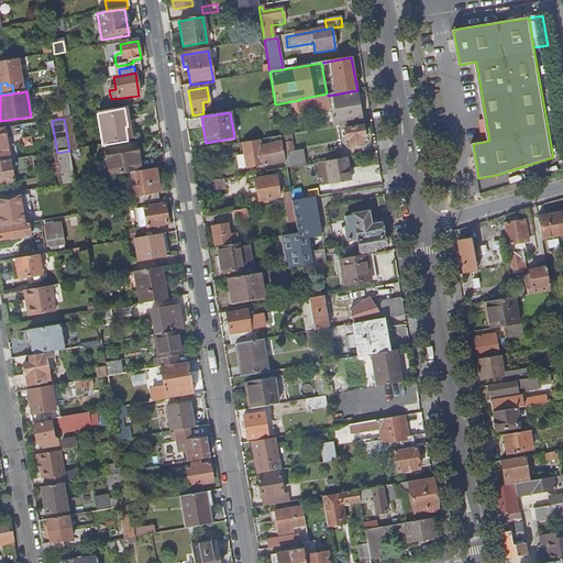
[(3,129),(4,136),(20,133),(18,127),(3,129)]
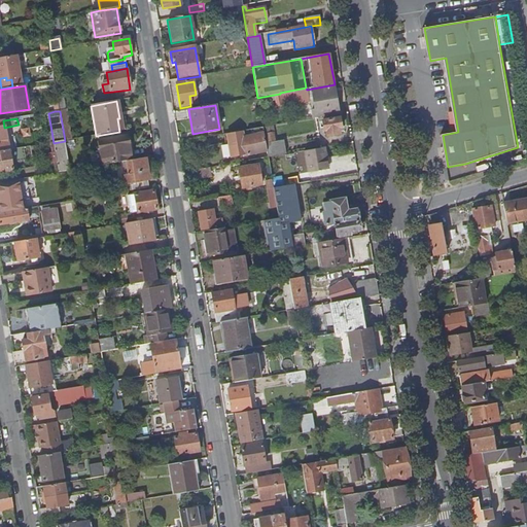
[(340,135),(339,130),(341,129),(339,119),(322,123),(324,133),(326,132),(327,138),(340,135)]
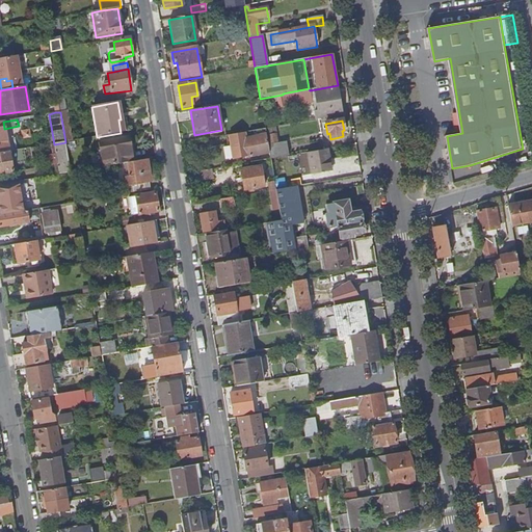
[(269,145),(276,144),(274,128),(267,129),(269,145)]
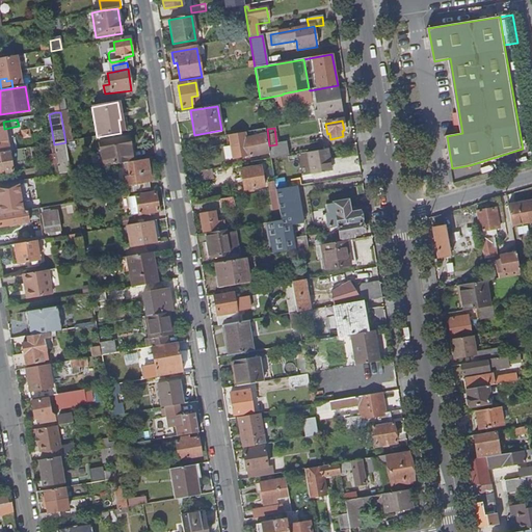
[(233,161),(269,154),(266,135),(246,138),(245,133),(229,136),(233,161)]
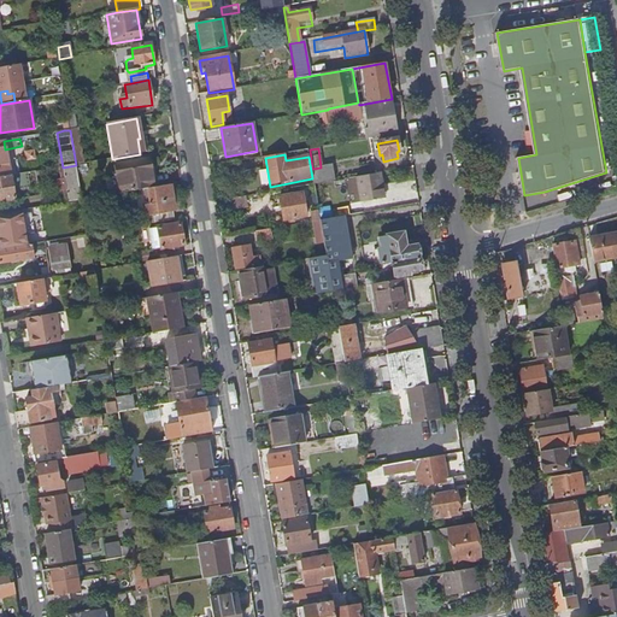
[(148,189),(154,188),(150,160),(116,165),(121,194),(148,189)]
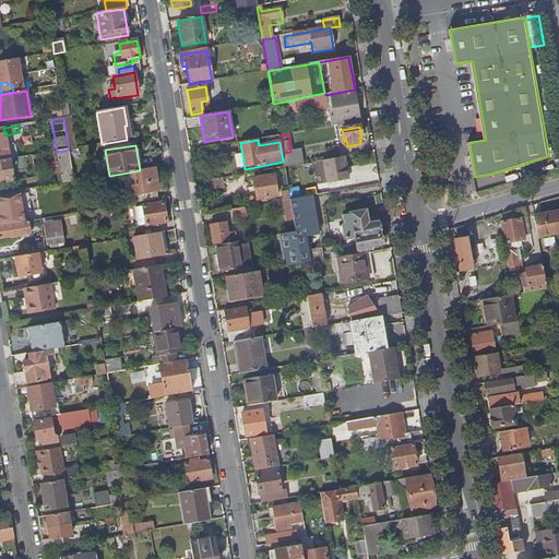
[(74,181),(69,150),(57,152),(59,163),(52,164),(54,174),(60,173),(62,183),(74,181)]
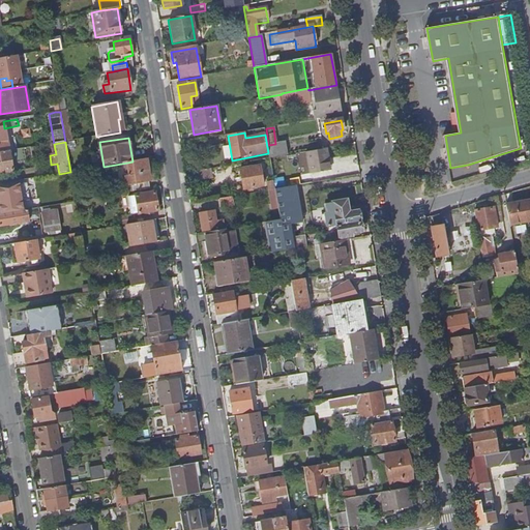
[(275,144),(268,145),(271,158),(287,155),(285,142),(275,144)]
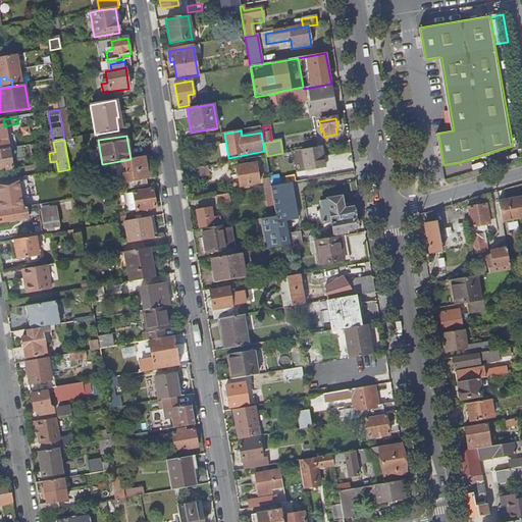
[(0,172),(12,170),(11,162),(10,159),(18,158),(18,161),(23,160),(21,147),(0,151),(0,172)]
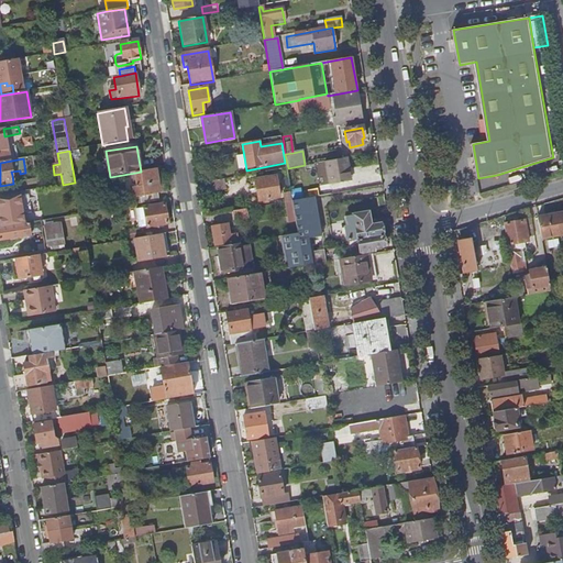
[(330,186),(350,183),(348,168),(351,167),(349,158),(326,163),(330,186)]
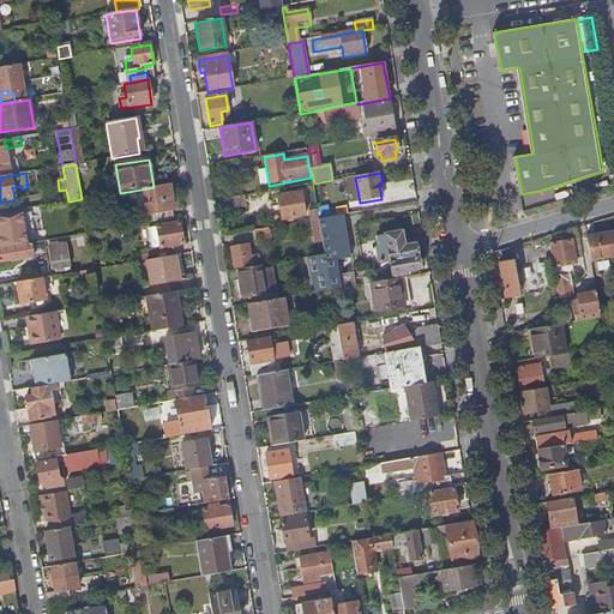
[(170,185),(154,187),(148,188),(150,204),(144,205),(146,215),(151,214),(154,223),(173,221),(169,202),(173,200),(170,185)]
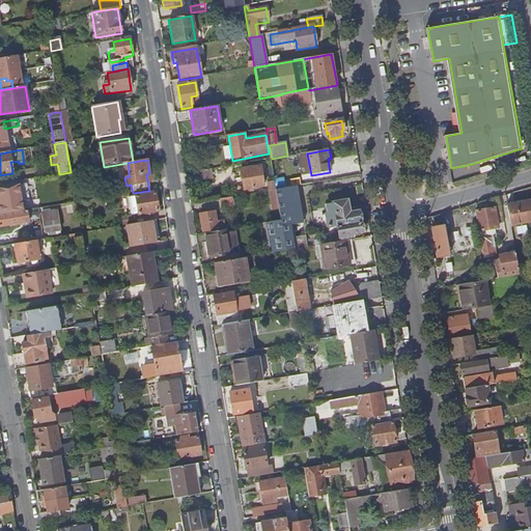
[(260,167),(241,170),(244,194),(253,193),(252,189),(263,187),(260,167)]
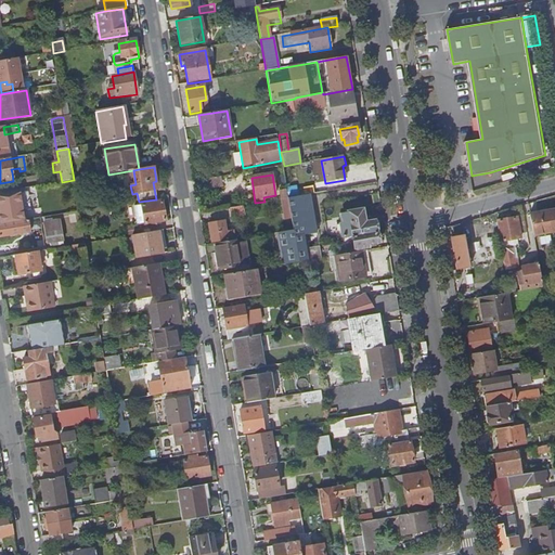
[(220,178),(207,180),(208,188),(222,185),(220,178)]
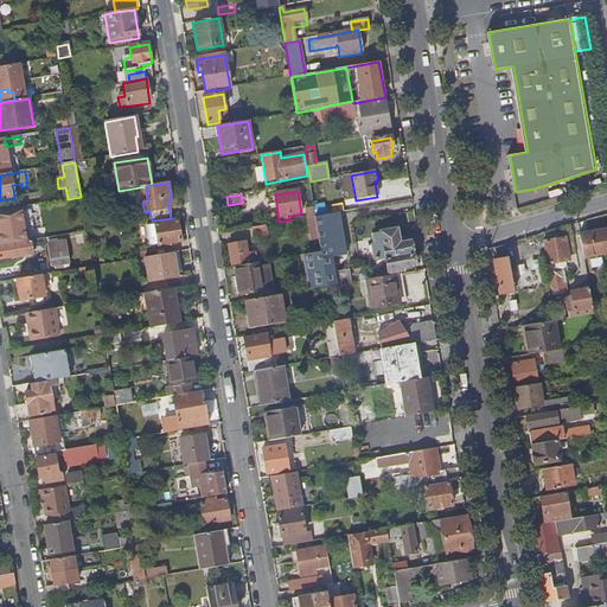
[(81,199),(85,227),(93,225),(89,198),(81,199)]
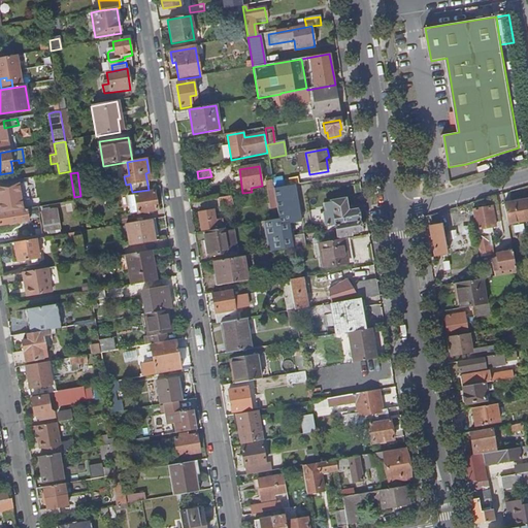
[(32,178),(18,180),(19,189),(33,186),(32,178)]
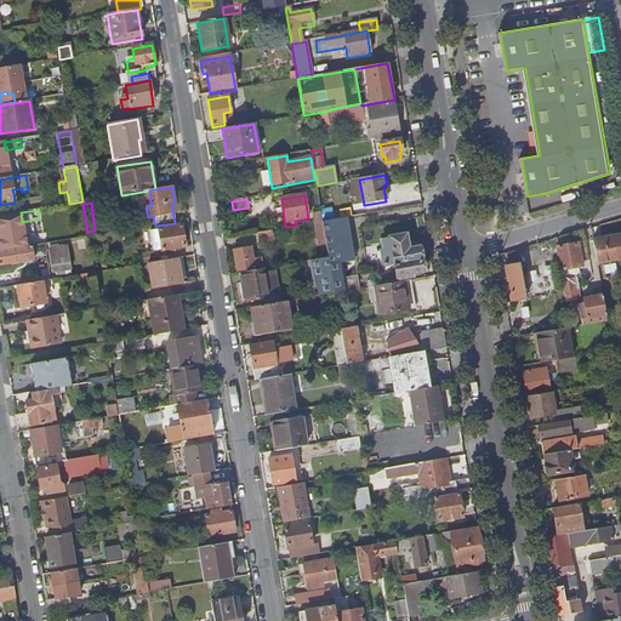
[(0,252),(16,250),(15,243),(10,243),(6,220),(0,220),(0,252)]
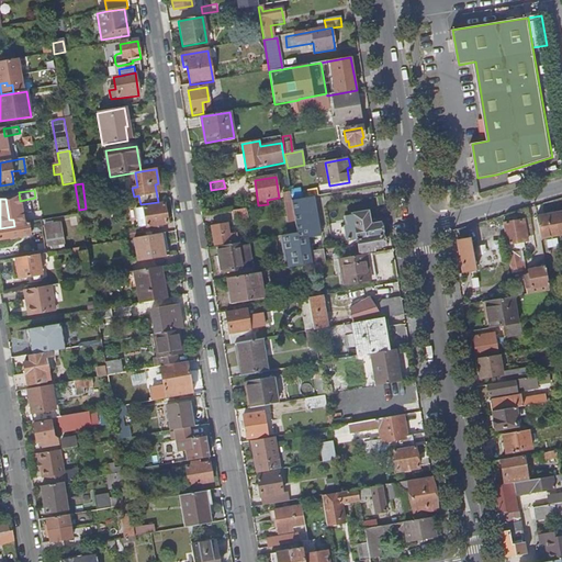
[(307,233),(317,231),(312,199),(291,202),(296,234),(307,233)]
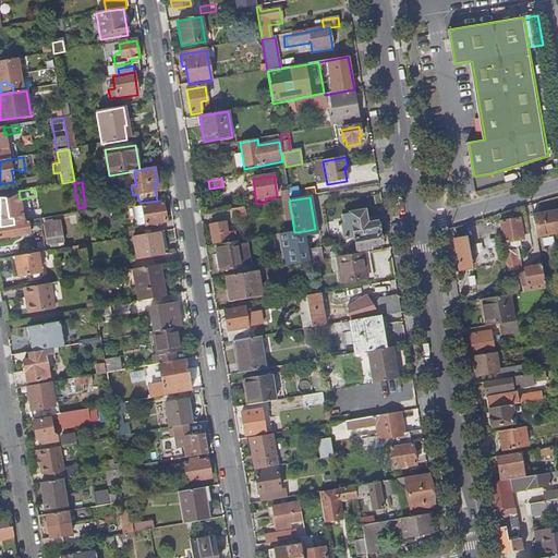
[(164,204),(136,209),(137,219),(145,218),(146,227),(148,227),(148,229),(154,228),(154,226),(167,223),(164,204)]
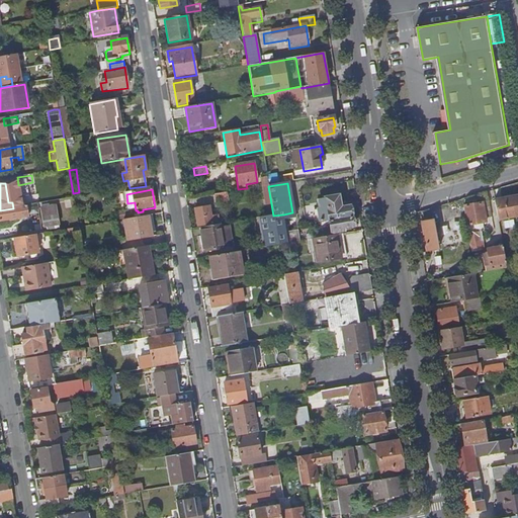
[(227,193),(212,195),(213,204),(228,201),(227,193)]
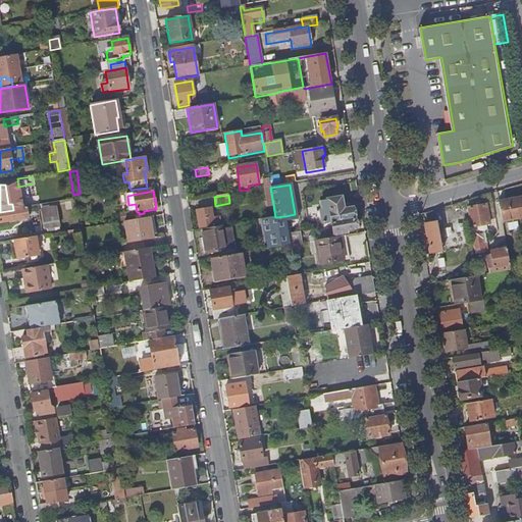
[(331,223),(354,219),(353,209),(343,211),(341,198),(321,202),(323,211),(318,212),(321,225),(331,223)]
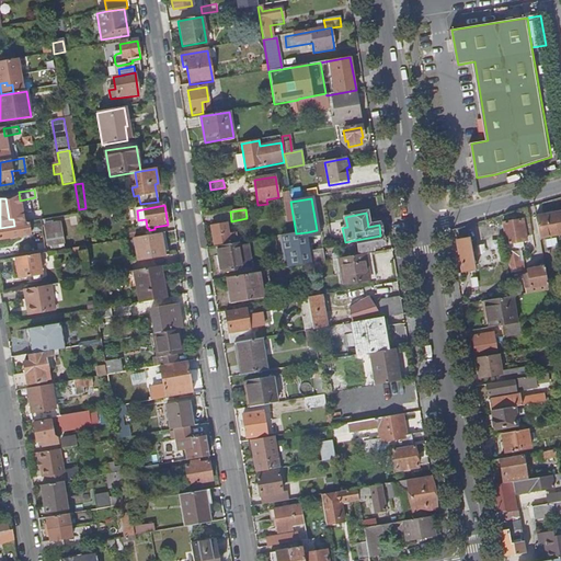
[(560,213),(537,217),(540,238),(560,233),(560,213)]
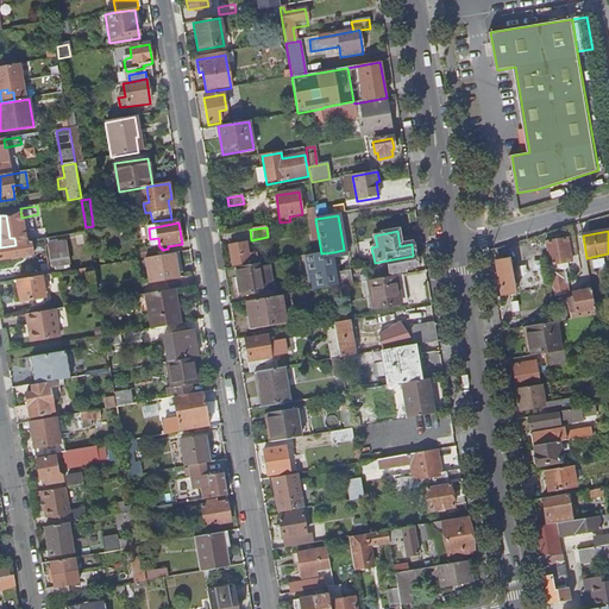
[(546,242),(556,297),(570,295),(567,283),(569,283),(566,271),(565,271),(564,263),(572,261),(569,238),(546,242)]
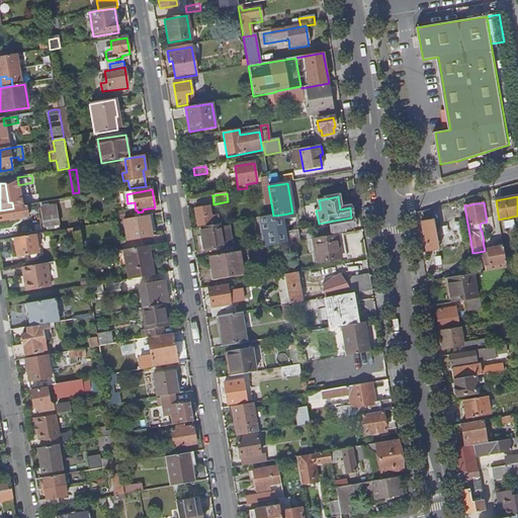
[(0,210),(0,222),(28,218),(26,206),(13,208),(0,210)]
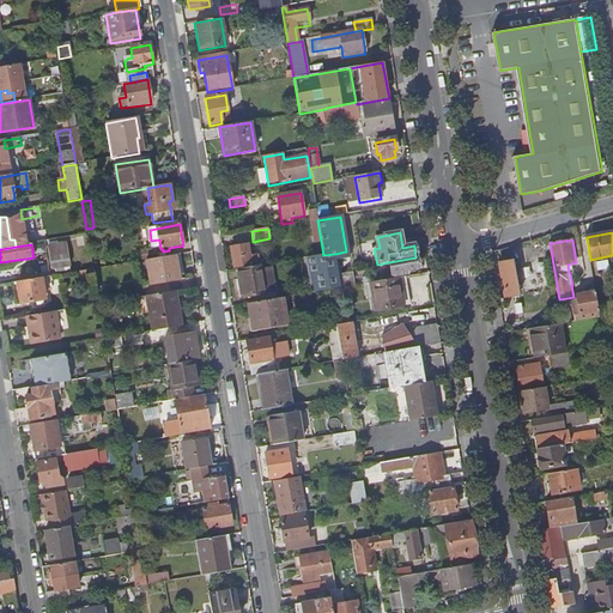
[(66,246),(49,248),(53,269),(68,267),(66,246)]
